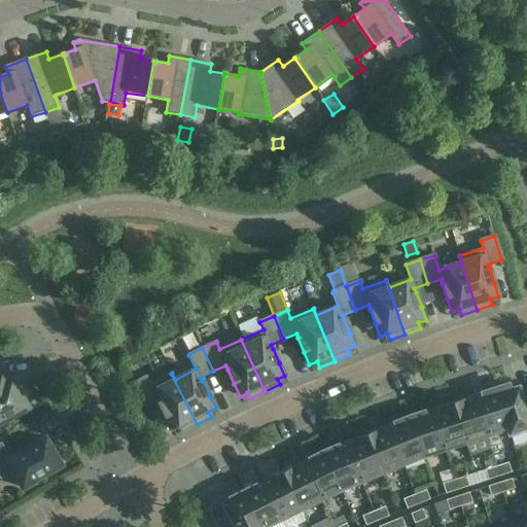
[(197,424),(171,374),(149,384),(145,377),(133,384),(144,406),(156,399),(159,403),(165,418),(166,418),(172,430),(179,426),(182,431),(197,424)]
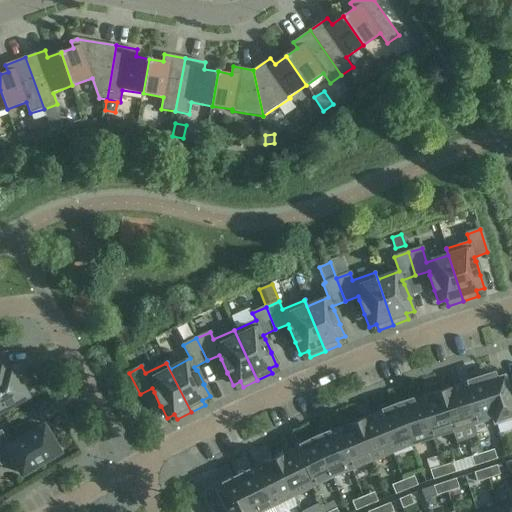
[(5,372),(1,365),(0,365),(0,411),(28,397),(26,393),(30,391),(23,380),(19,382),(11,368),(5,372)]
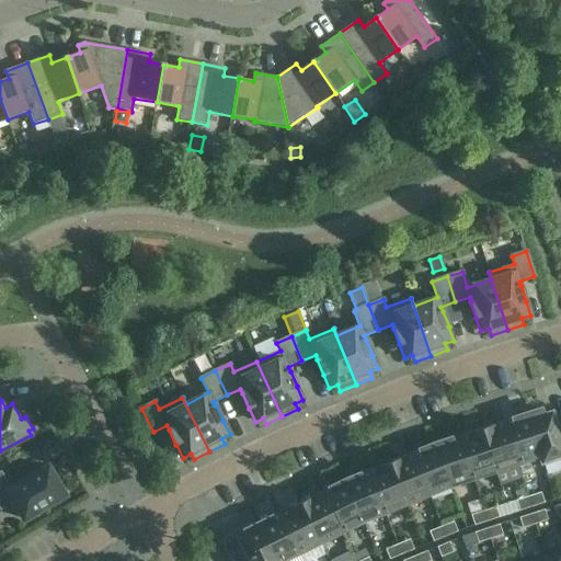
[(527,414),(542,464),(560,457),(560,441),(560,438),(560,437),(559,430),(558,430),(552,412),(542,415),(540,410),(527,414)]
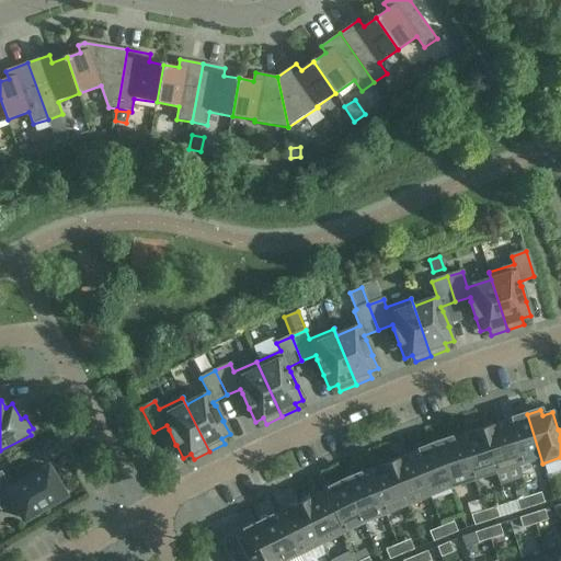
[(542,464),(527,414),(513,419),(513,420),(504,423),(518,466),(540,459),(541,464),(542,464)]
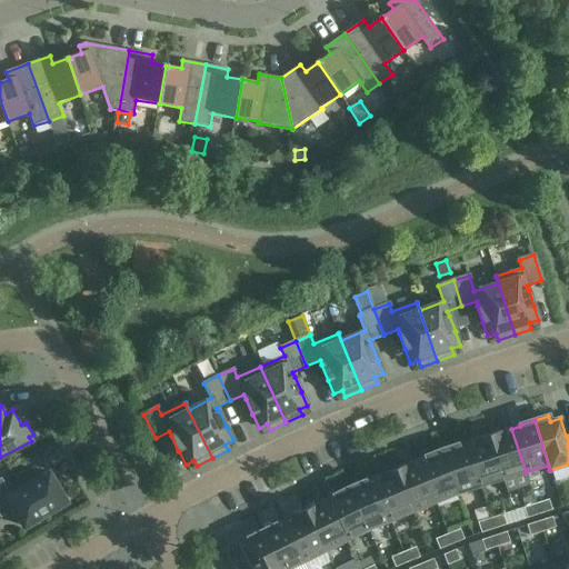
[(526,472),(511,429),(503,431),(502,430),(488,435),(503,480),(526,472)]
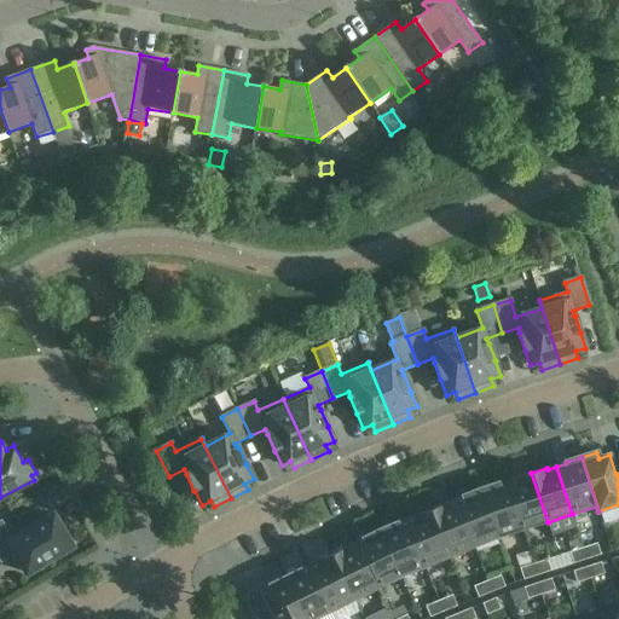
[(548,522),(531,473),(516,479),(516,480),(507,482),(522,531),(548,522)]
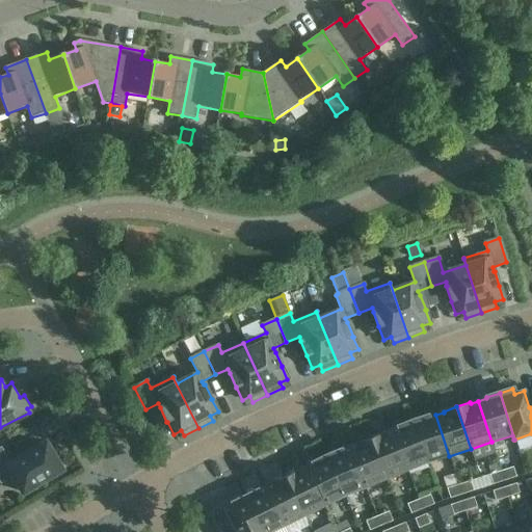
[(413,421),(428,462),(449,456),(435,415),(428,418),(427,417),(413,421)]
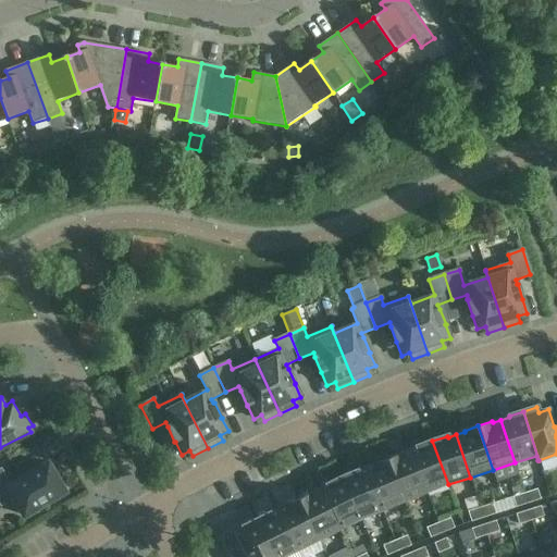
[(448,484),(432,441),(417,447),(417,448),(409,452),(426,493),(448,484)]
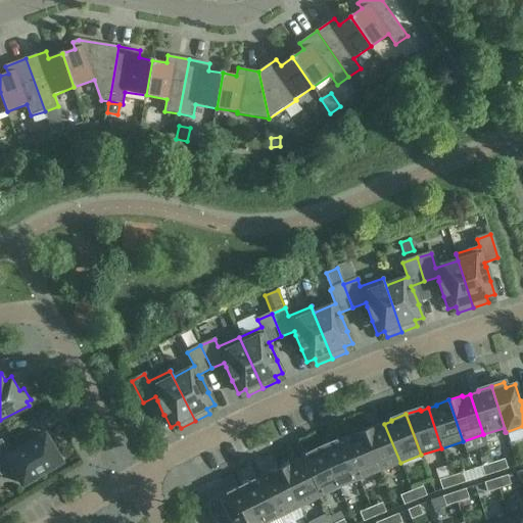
[(363,431),(380,471),(400,463),(384,424),(376,427),(376,426),(363,431)]
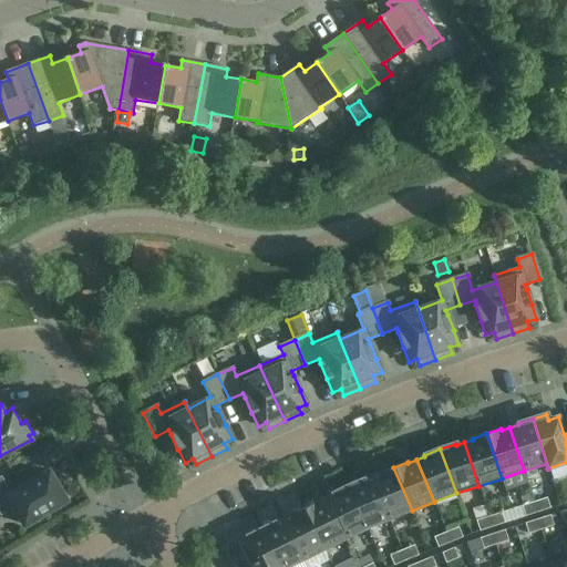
[(372,477),(390,521),(412,511),(393,467),(380,473),(380,474),(372,477)]
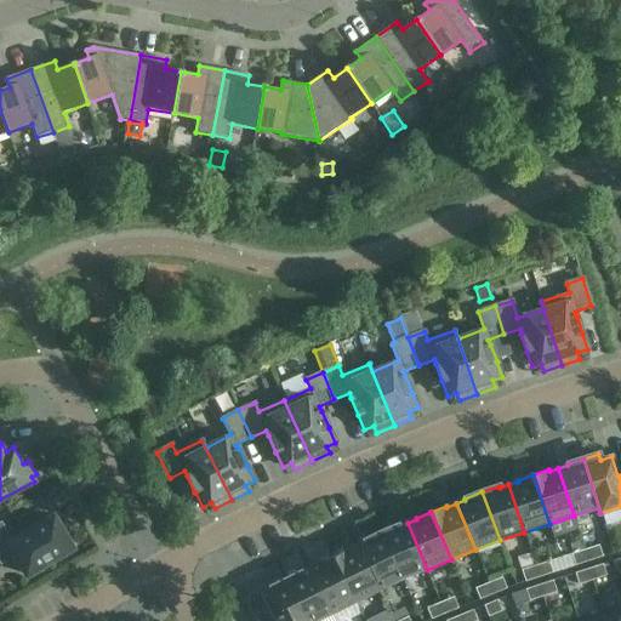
[(72,548),(52,518),(12,542),(1,524),(0,523),(0,562),(1,564),(15,556),(27,575),(72,548)]
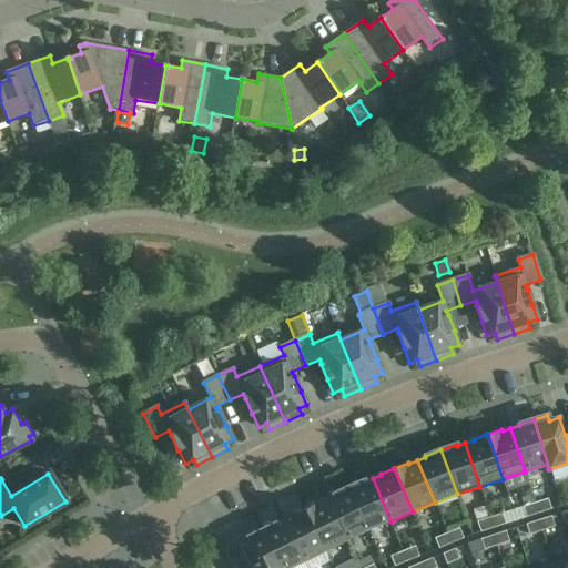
[(348,487),(368,530),(391,521),(373,478),(364,482),(364,480),(348,487)]
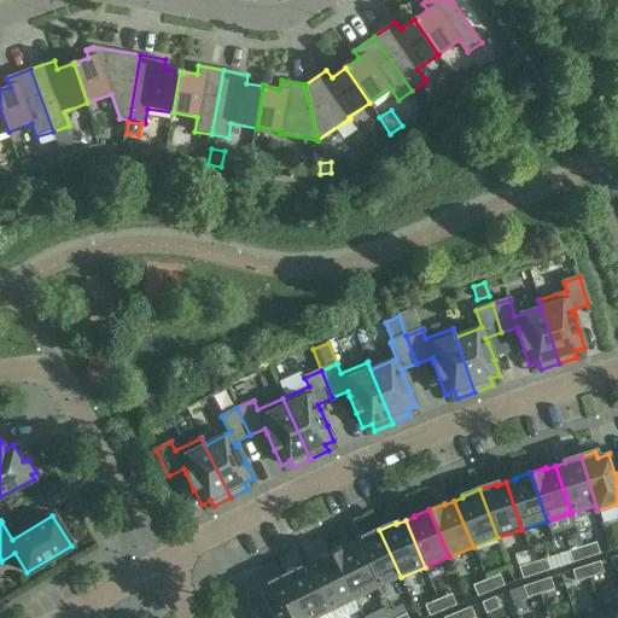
[(401,577),(379,530),(362,538),(363,540),(355,543),(377,588),(401,577)]
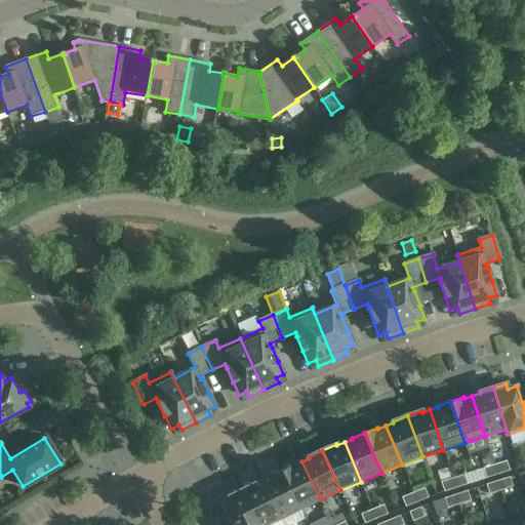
[(482,459),(484,468),(493,465),(491,456),(482,459)]
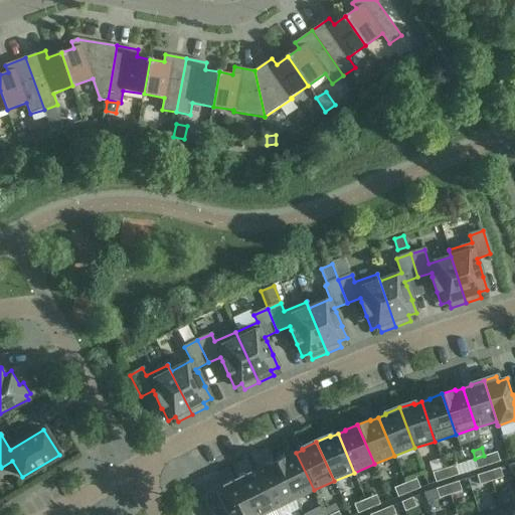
[(485,456),(488,466),(500,462),(497,452),(485,456)]
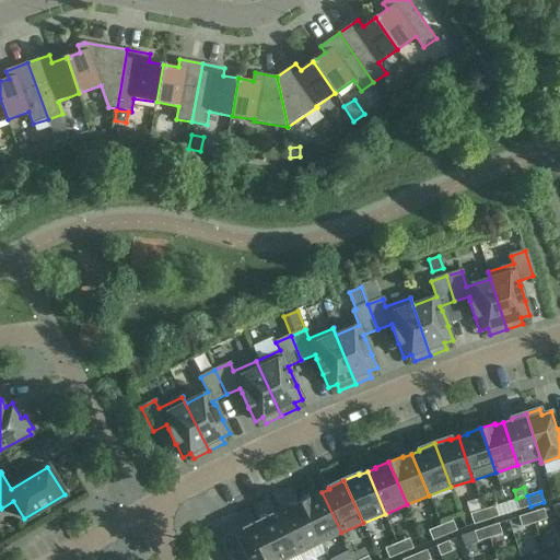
[(300,502),(321,544),(341,533),(322,492),(313,497),(313,496),(300,502)]
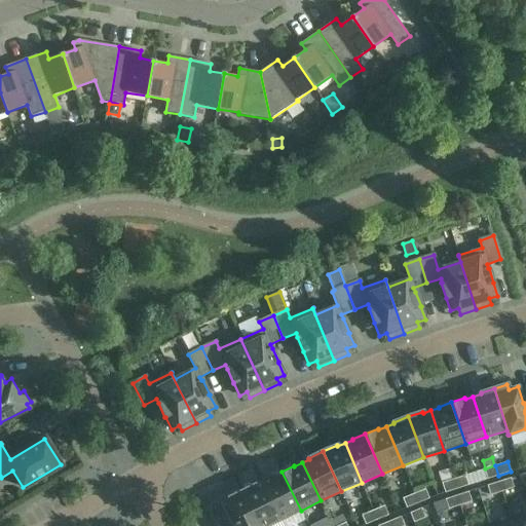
[(498,476),(495,465),(494,465),(485,468),(484,470),(487,479),(498,476)]
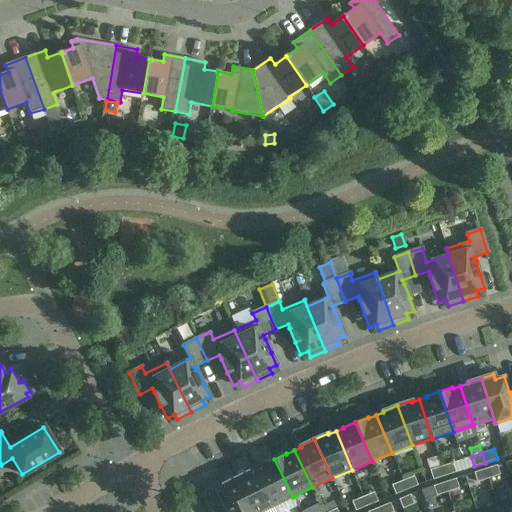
[(255,470),(274,507),(293,497),(274,459),(262,465),(262,466),(255,470)]
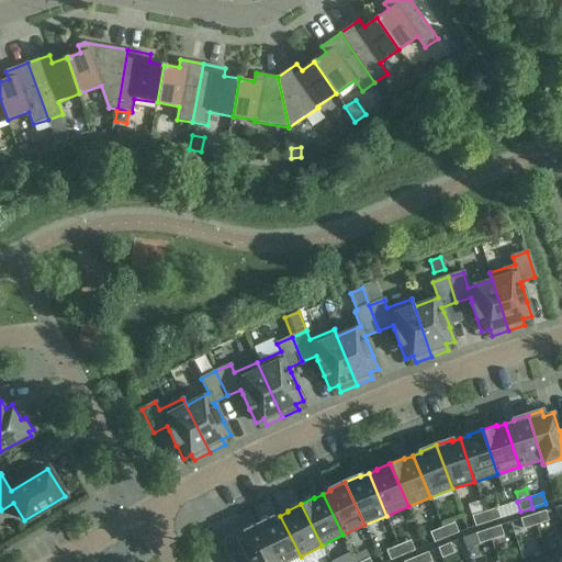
[(484,513),(487,523),(501,518),(497,508),(484,513)]
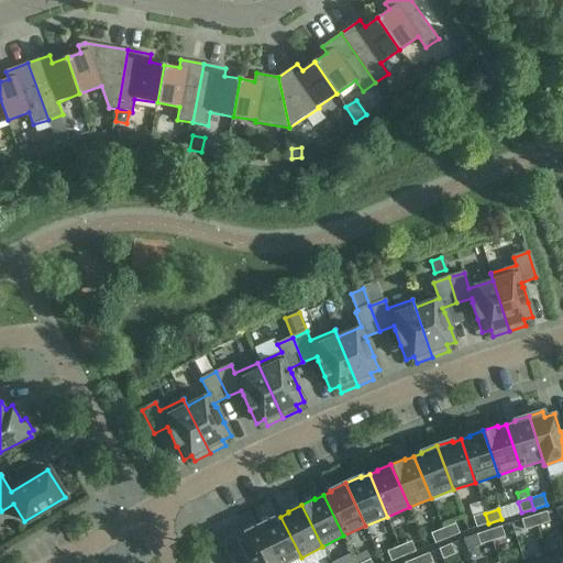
[(533,516),(537,527),(550,522),(547,511),(533,516)]
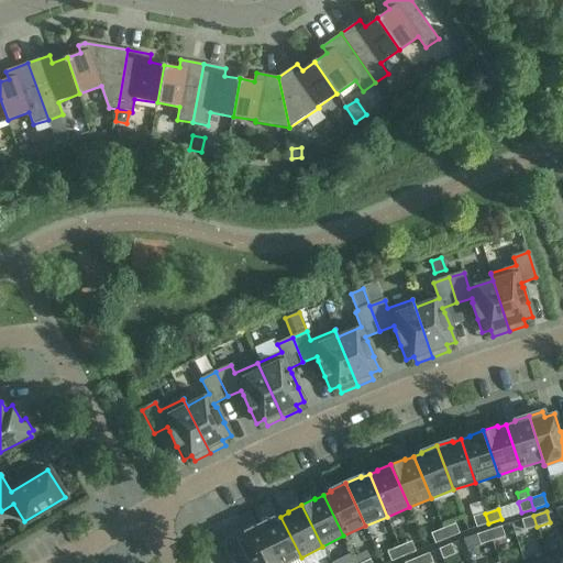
[(488,523),(485,514),(473,517),(476,528),(488,523)]
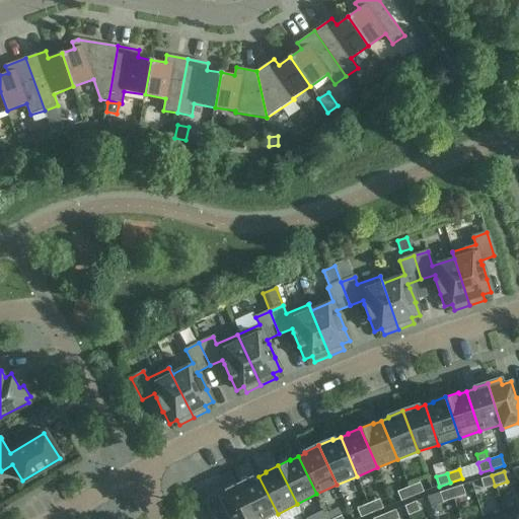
[(495,486),(492,475),(480,479),(484,489),(495,486)]
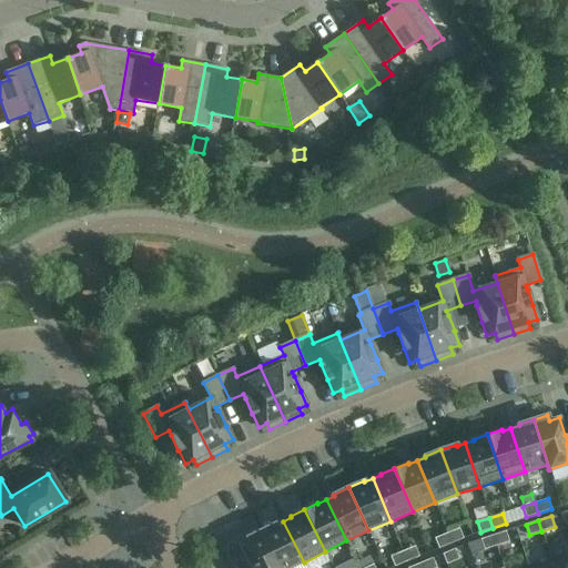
[(261,530),(280,567),(291,567),(304,563),(283,521),(275,525),(274,524),(261,530)]
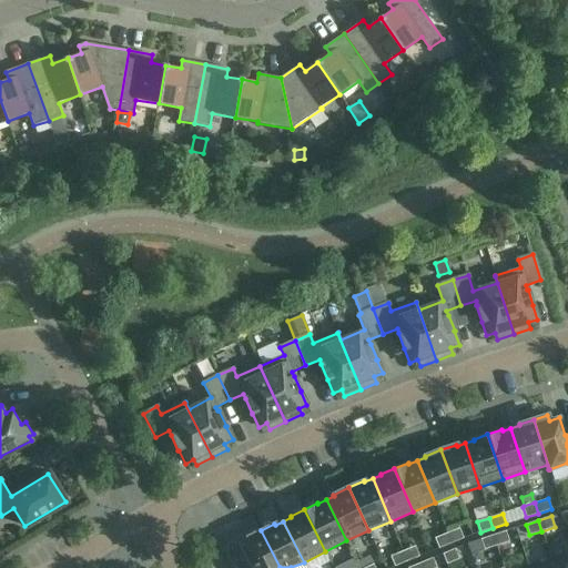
[(446,534),(450,544),(464,538),(459,528),(446,534)]
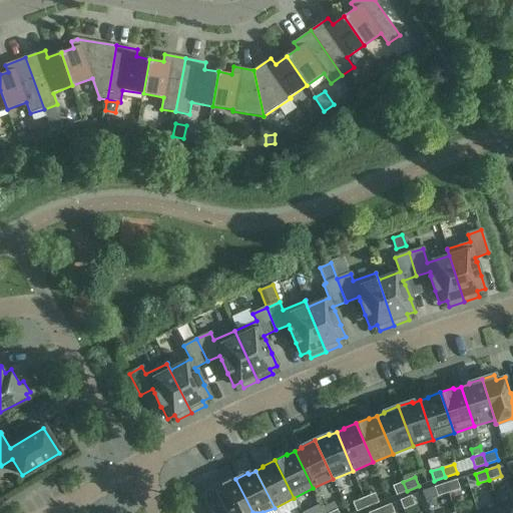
[(252,512),(235,479),(223,485),(225,490),(217,494),(225,509),(224,509),(225,512),(252,512)]
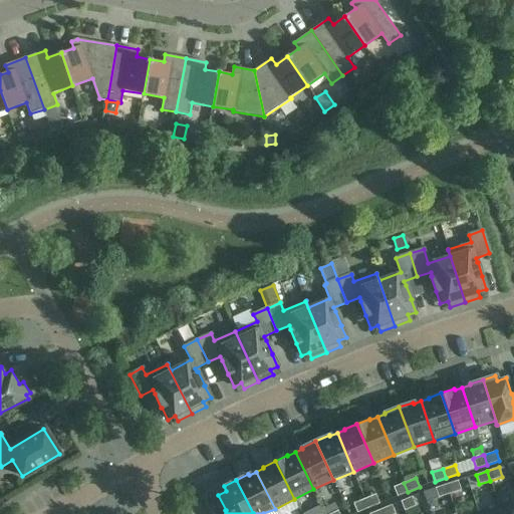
[(446,484),(449,494),(461,490),(458,481),(446,484)]
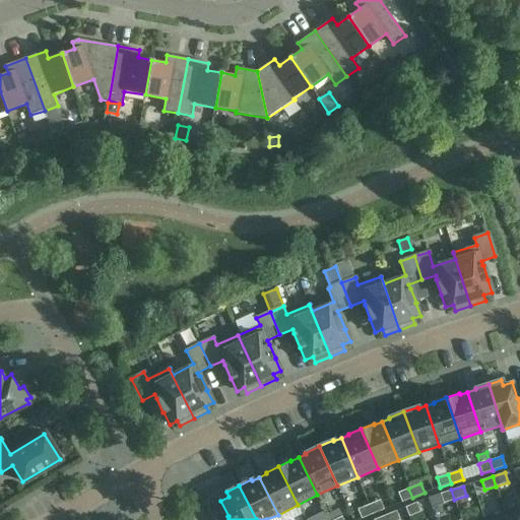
[(412,498),(408,489),(397,493),(401,503),(412,498)]
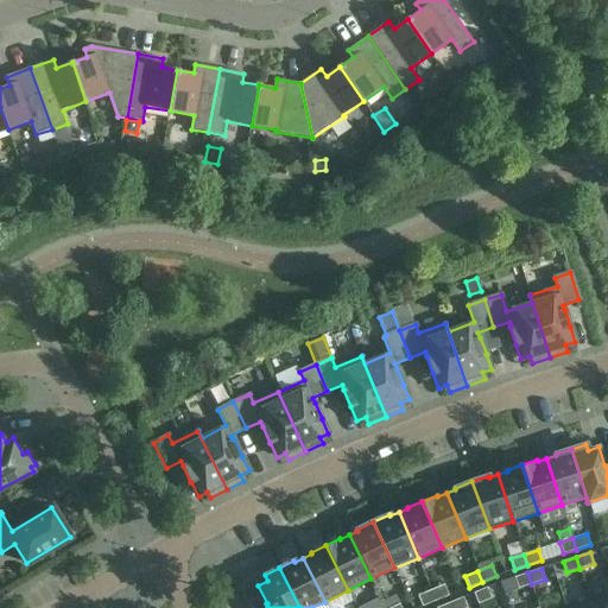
[(531,584),(527,572),(514,577),(518,589),(531,584)]
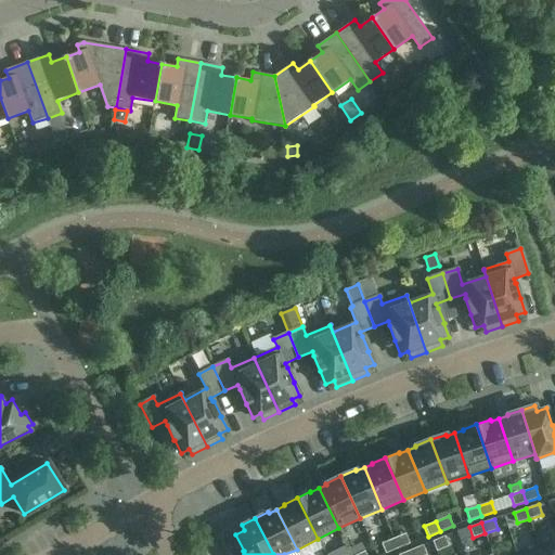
[(394,539),(397,549),(410,544),(405,533),(394,539)]
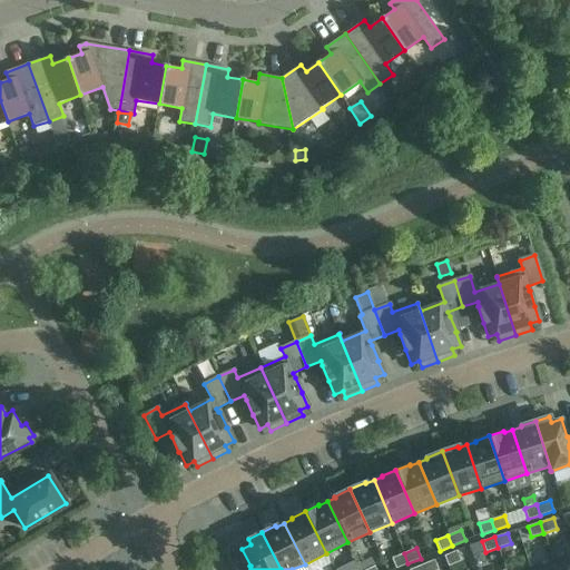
[(444,556),(448,567),(461,561),(457,551),(444,556)]
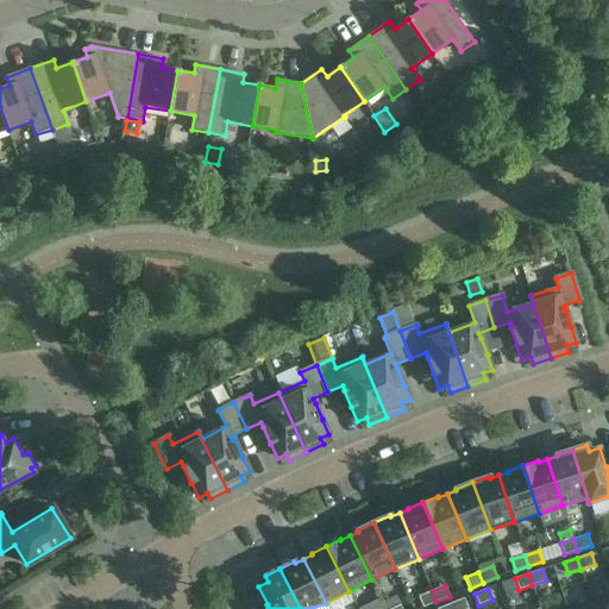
[(435,602),(432,591),(419,596),(422,608),(435,602)]
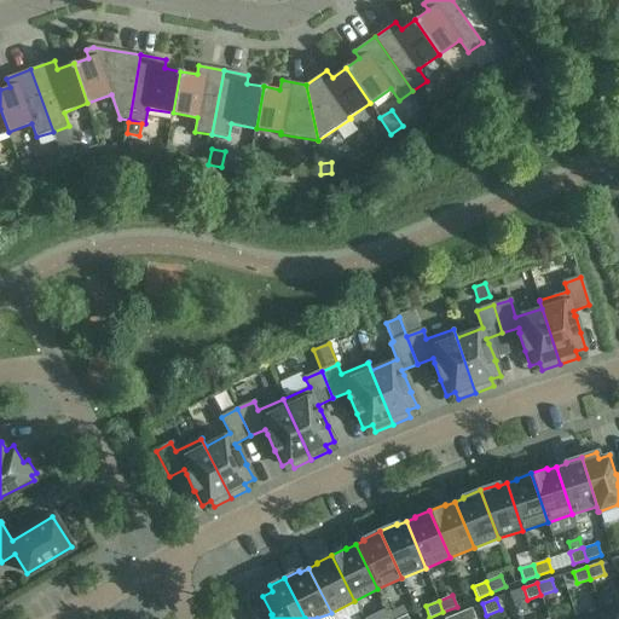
[(458,614),(460,618),(475,618),(472,608),(458,614)]
